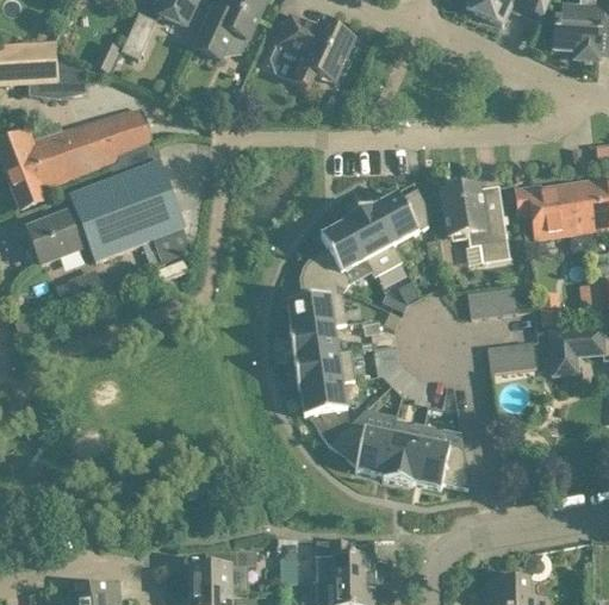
[(161,0),(156,12),(186,26),(196,6),(197,7),(199,0),(161,0)]
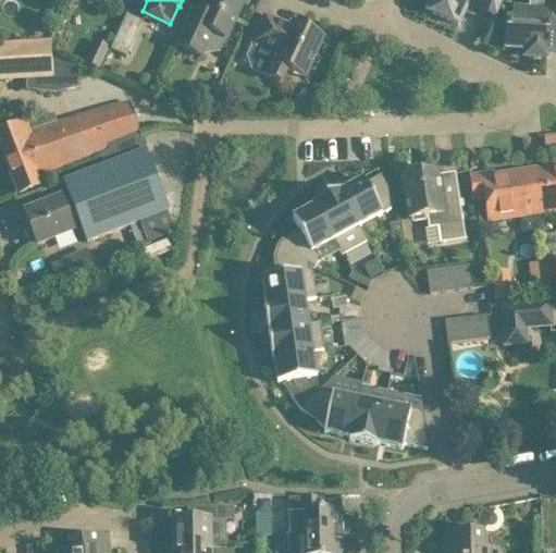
[(193,4),(184,24),(176,41),(202,53),(213,29),(226,36),(243,0),(210,0),(206,11),(193,4)]
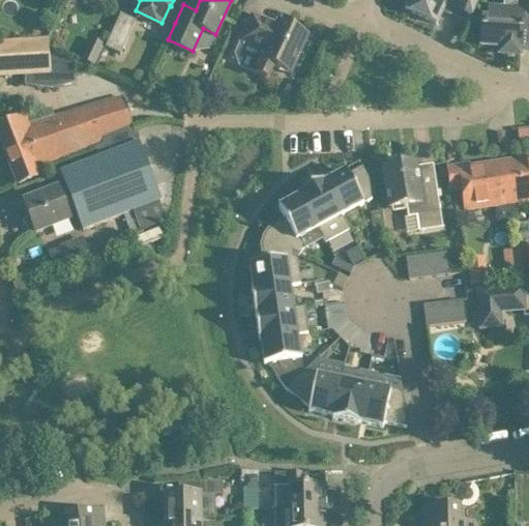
[(408,0),(406,6),(437,22),(444,7),(469,19),(477,0),(408,0)]
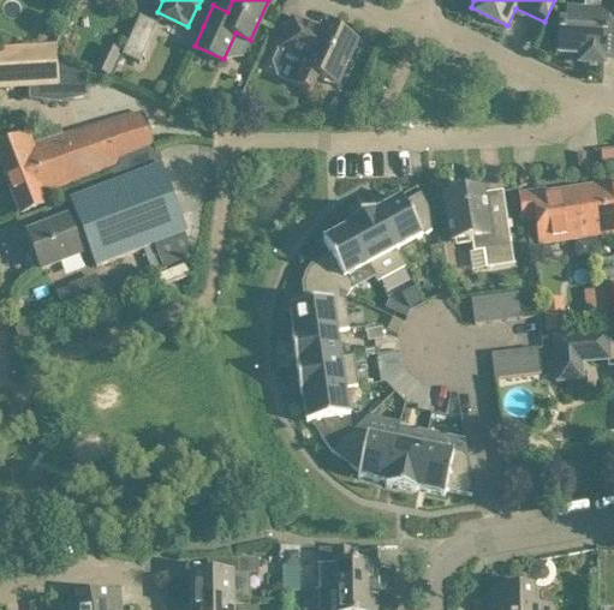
[(585,0),(585,6),(570,5),(568,19),(562,18),(561,24),(560,48),(582,51),(580,59),(604,60),(607,33),(613,33),(613,0),(585,0)]
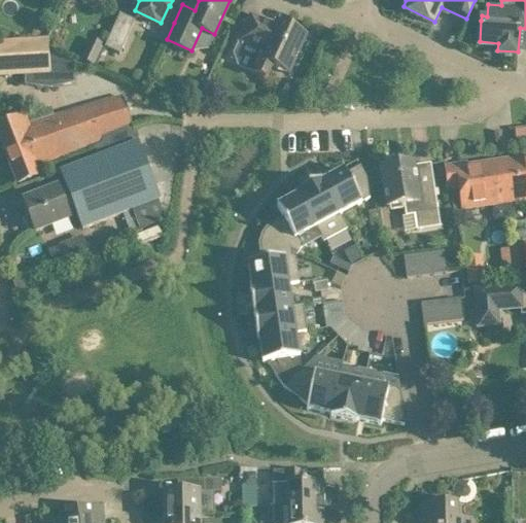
[(105,44),(120,51),(136,18),(120,11),(105,44)]
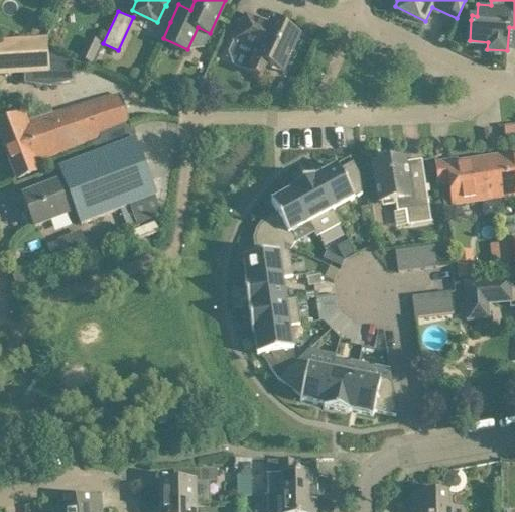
[(297,51),(294,47),(300,33),(271,19),(270,23),(246,12),(235,38),(253,46),(244,66),(262,75),(267,61),(284,70),(287,61),(293,60),(297,51)]
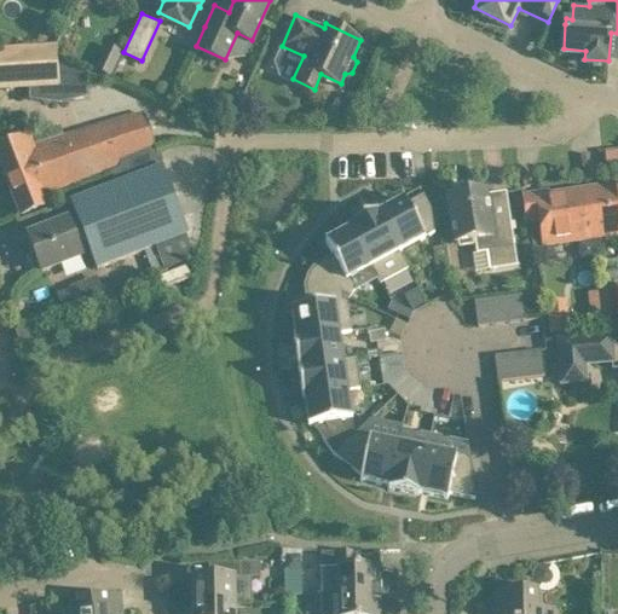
[(0,86),(29,85),(59,82),(57,42),(0,45),(0,86)]
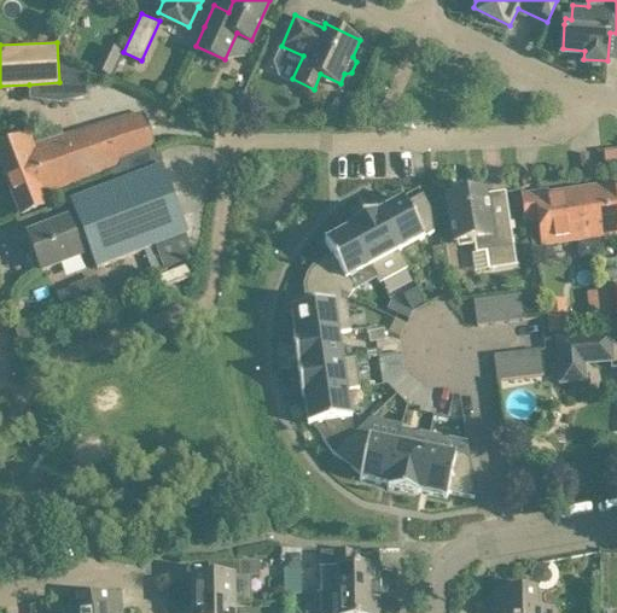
[(95,66),(111,74),(123,50),(108,42),(95,66)]
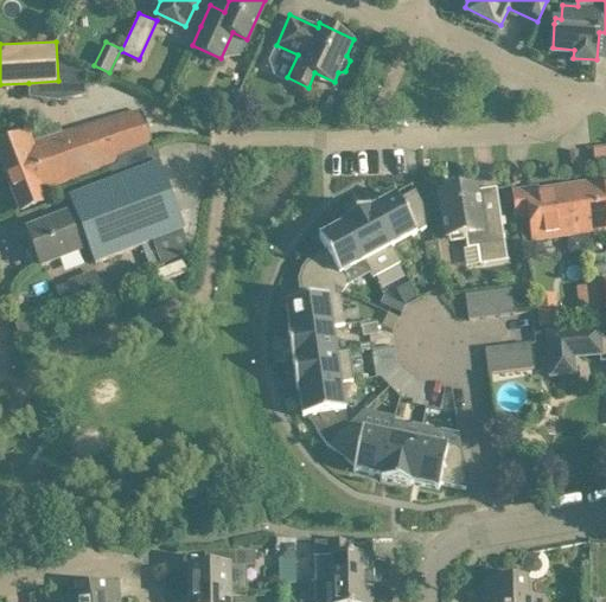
[(33,94),(88,91),(87,70),(63,71),(63,82),(33,83),(33,94)]
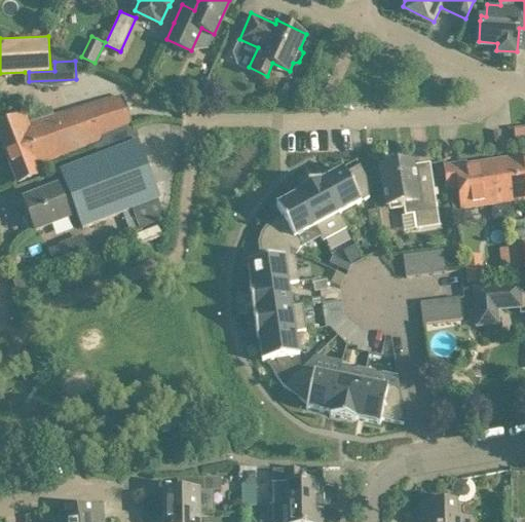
[(218,79),(210,76),(203,88),(212,91),(218,79)]
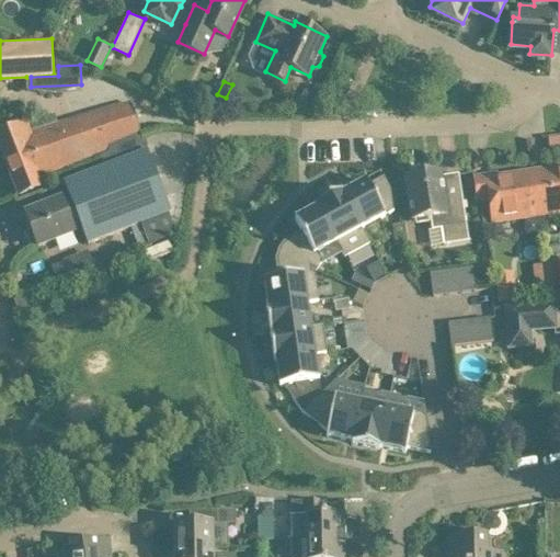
[(202,98),(196,94),(190,97),(186,102),(189,109),(194,112),(201,110),(204,104),(202,98)]
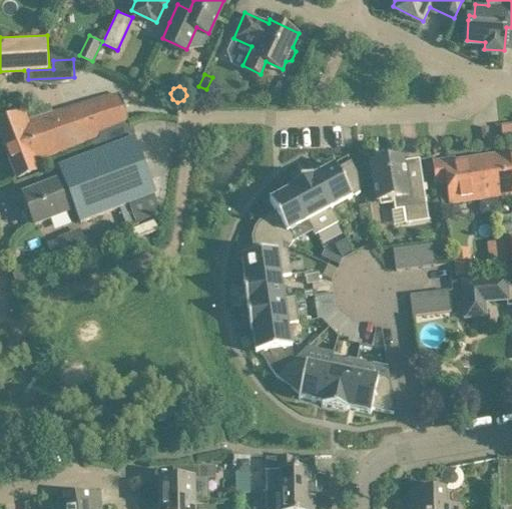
[(102,130),(102,131),(130,121),(120,92),(119,92),(119,93),(29,125),(25,115),(0,124),(0,129),(15,172),(37,164),(33,155),(102,130)]
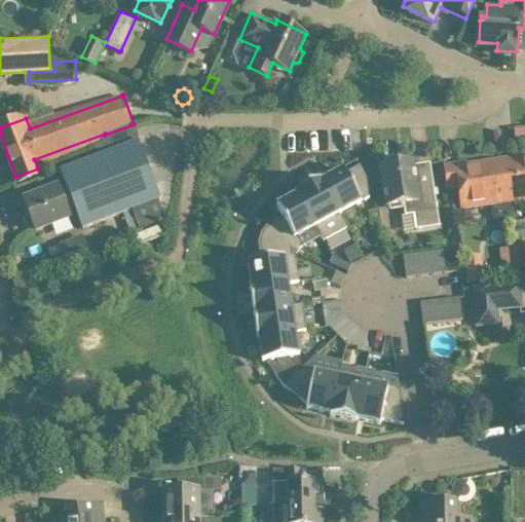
[(159,197),(160,197),(133,125),(134,125),(134,124),(105,135),(106,139),(98,142),(102,152),(63,166),(63,165),(62,166),(68,183),(74,200),(83,225),(84,225),(84,224),(134,207),(140,226),(166,217),(159,197)]
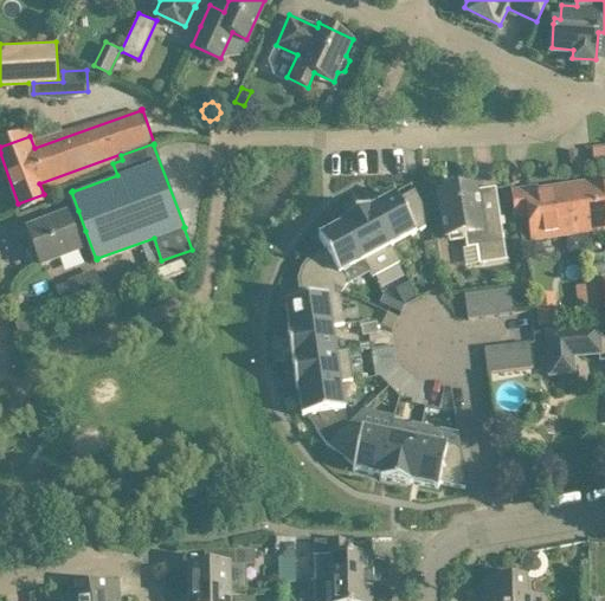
[(604,178),(578,182),(585,228),(604,224),(604,178)]
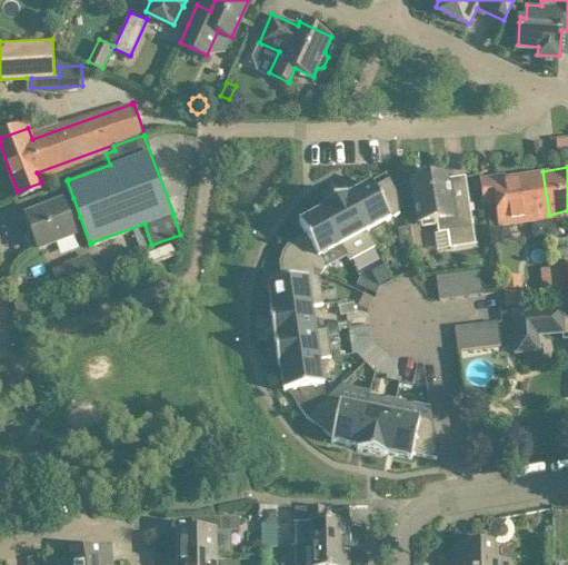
[(549,215),(542,171),(495,179),(494,174),(480,176),(485,204),(497,202),(500,222),(549,215)]
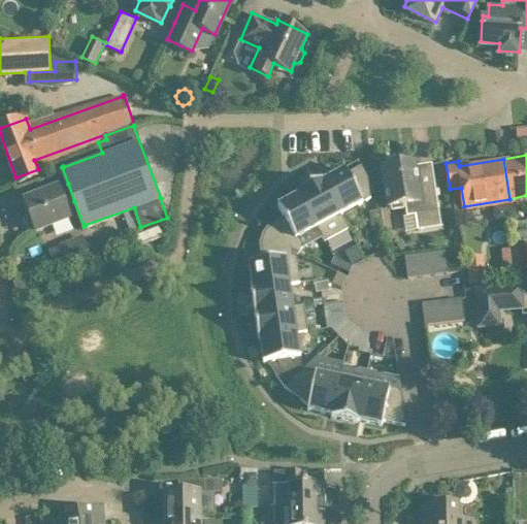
[(432,161),(416,164),(416,160),(383,165),(389,203),(405,202),(407,214),(417,213),(419,228),(441,225),(435,182),(432,161)]
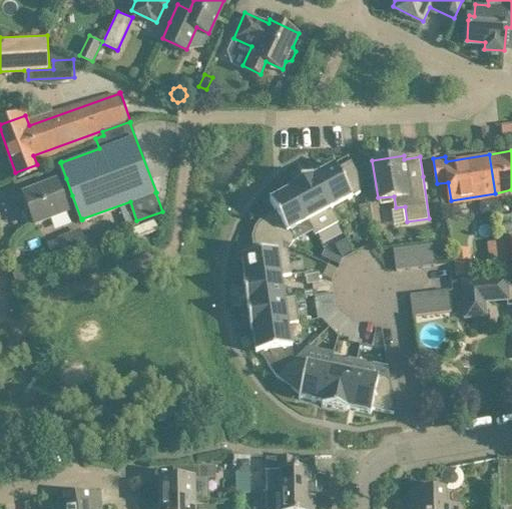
[(313,173),(338,220),(339,220),(332,206),(361,190),(358,170),(351,159),(337,166),(335,162),(314,174),(313,172),(313,173)]
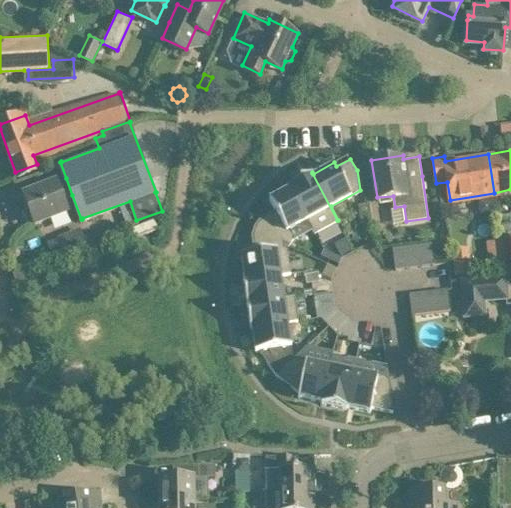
[(312,173),(290,184),(316,232),(337,220),(312,173)]
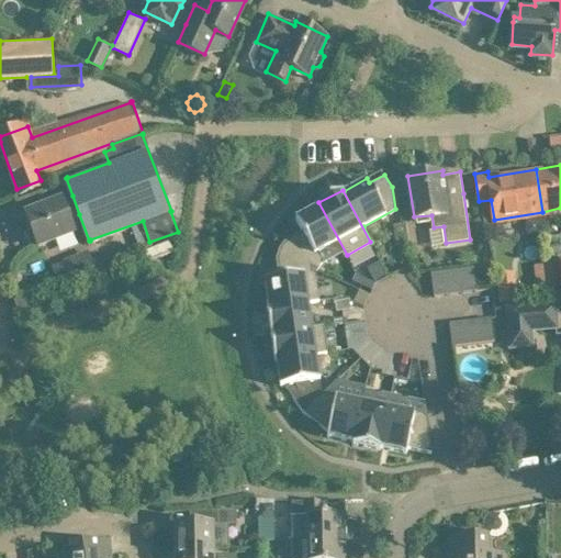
[(79,214),(73,196),(64,198),(64,196),(26,210),(32,225),(27,226),(32,240),(36,238),(38,243),(76,229),(71,218),(79,214)]
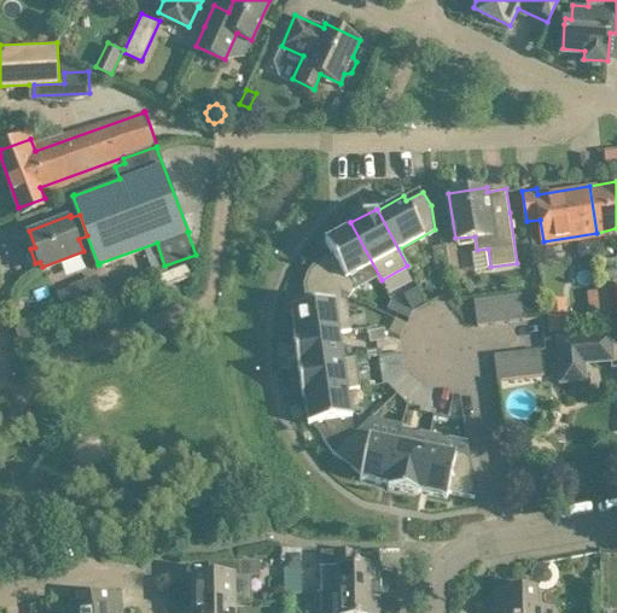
[(380,280),(382,280),(350,222),(350,223),(351,225),(326,239),(333,252),(314,263),(307,272),(351,293),(354,287),(348,276),(372,263),(380,280)]
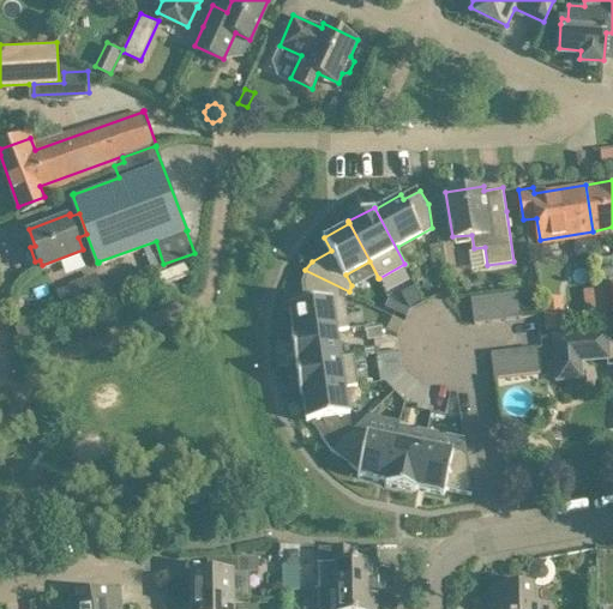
[(163,283),(170,281),(181,276),(190,272),(186,261),(158,272),(163,283)]
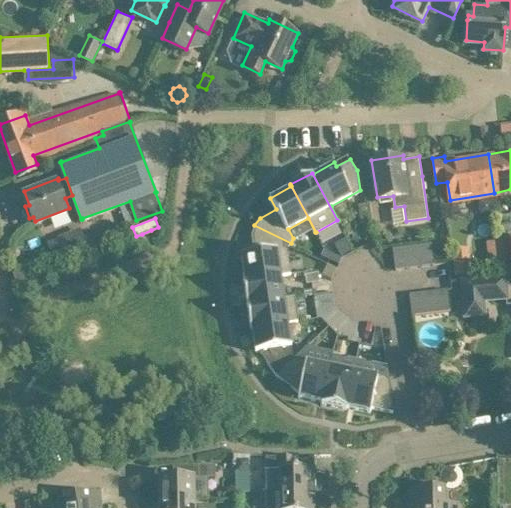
[(243,278),(291,271),(288,246),(284,247),(283,240),(290,244),(291,243),(254,225),(252,233),(254,252),(242,253),(245,277),(243,277),(243,278)]
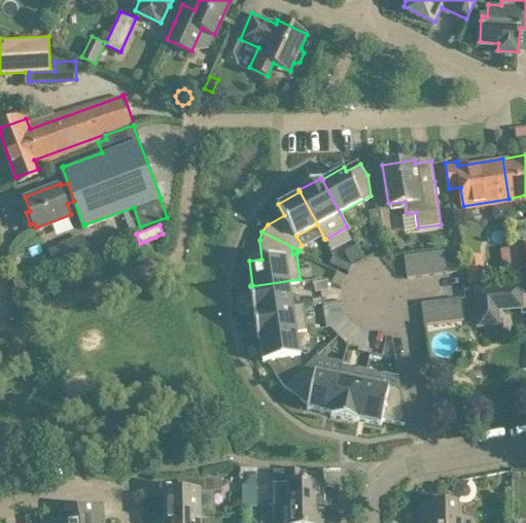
[(61,244),(50,248),(55,259),(88,247),(82,234),(60,242),(61,244)]
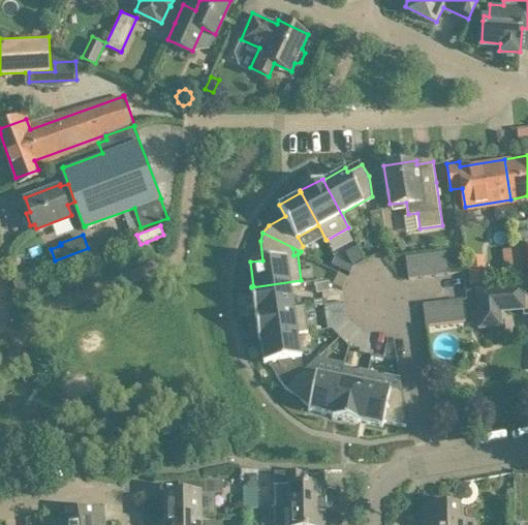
[(527,244),(517,246),(523,281),(527,280),(527,244)]
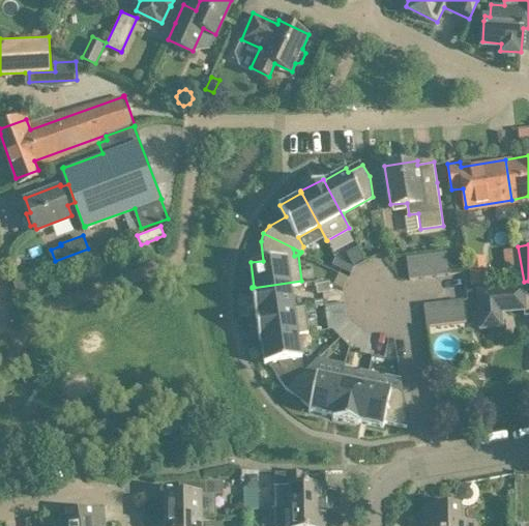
[(434,252),(436,273),(450,272),(447,251),(434,252)]
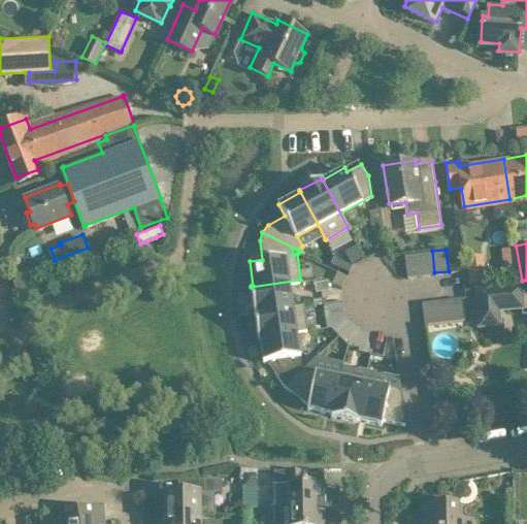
[(419,253),(422,274),(434,272),(432,251),(419,253)]
